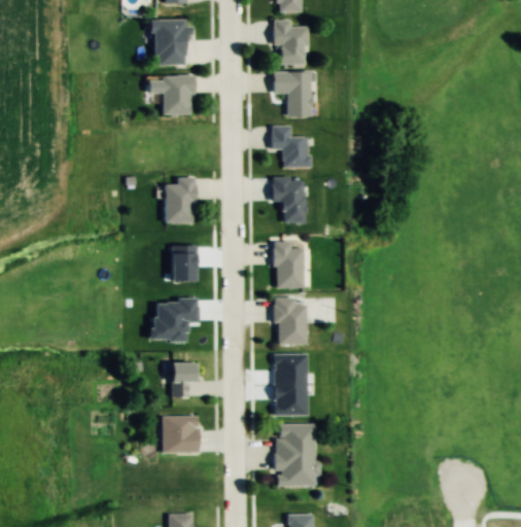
[(274,0),(274,2),(279,2),(280,12),(304,12),(304,0),(274,0)]
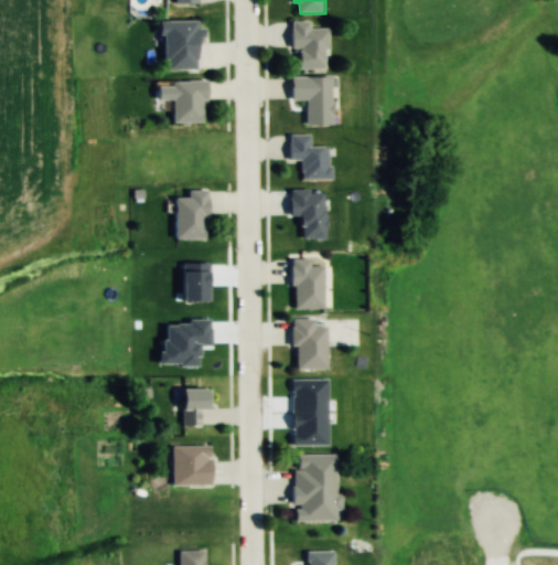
[(293,22),(293,49),(300,49),(300,70),(330,68),(329,29),(313,29),(313,22),(293,22)]
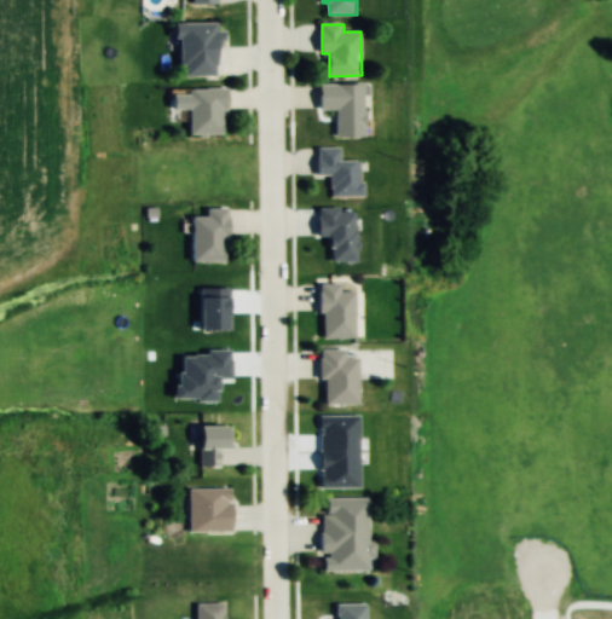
[(367,86),(321,86),(321,110),(338,110),(338,138),(367,138),(367,86)]
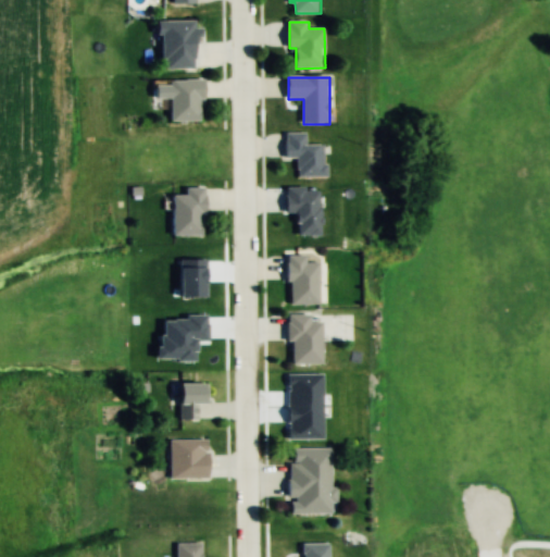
[(172,81),(172,122),(203,122),(203,81),(172,81)]
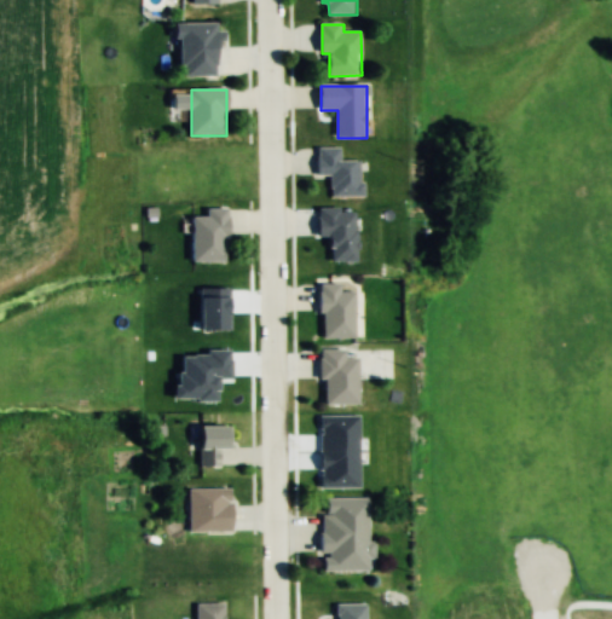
[(342,149),(319,148),(319,177),(333,177),(333,197),(364,198),(364,162),(342,162),(342,149)]
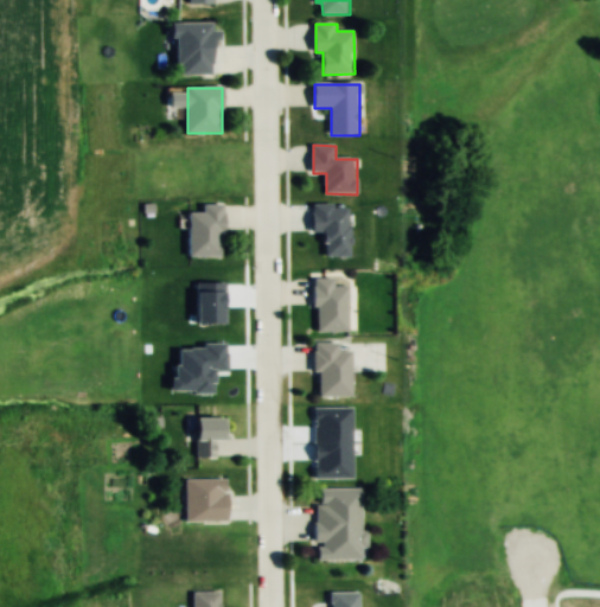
[(189,257),(224,257),(224,205),(204,205),(204,213),(189,213),(189,257)]
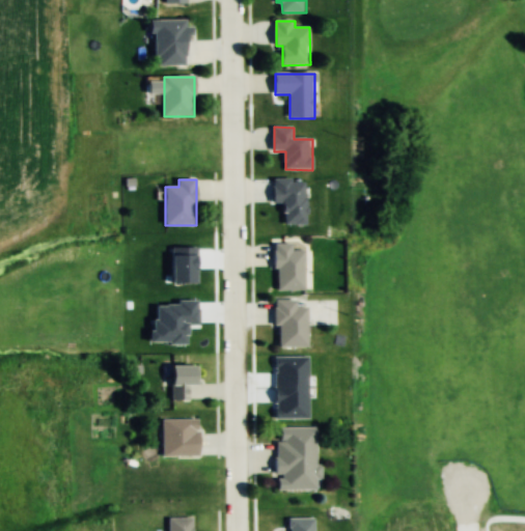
[(307,290),(307,251),(294,251),(294,245),(276,245),(276,290),(307,290)]
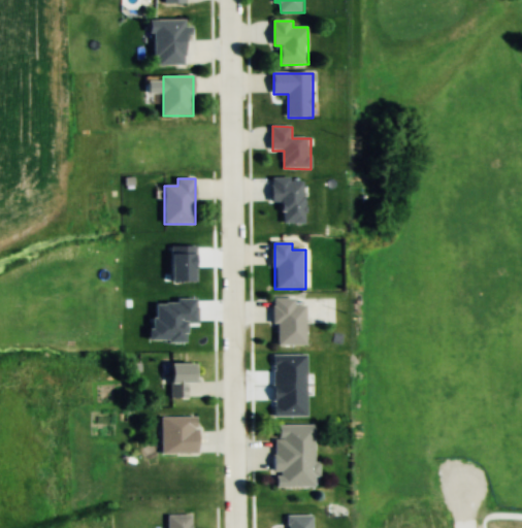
[(275,344),(307,345),(307,306),(296,306),(296,298),(275,297),(275,344)]
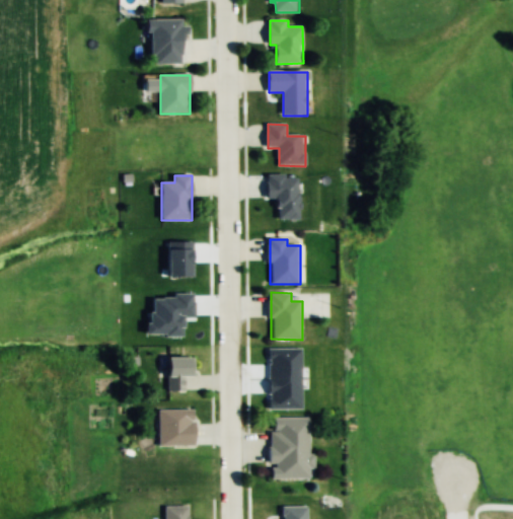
[(166,358),(166,392),(186,392),(186,378),(197,378),(197,358),(166,358)]
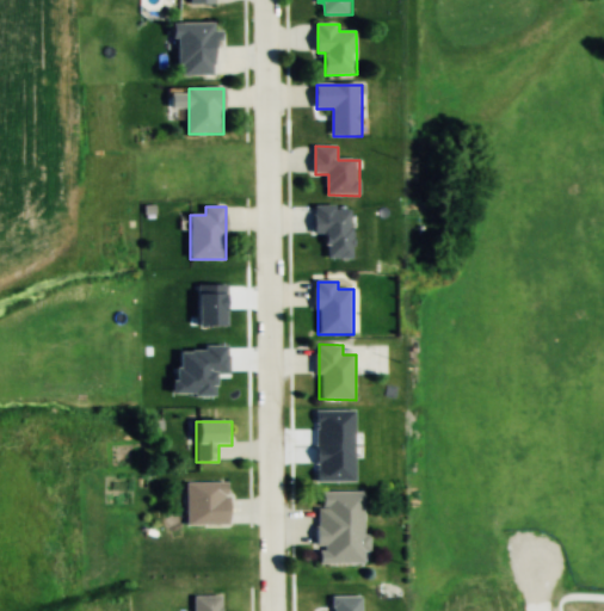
[(230,483),(189,483),(189,518),(230,518),(230,483)]
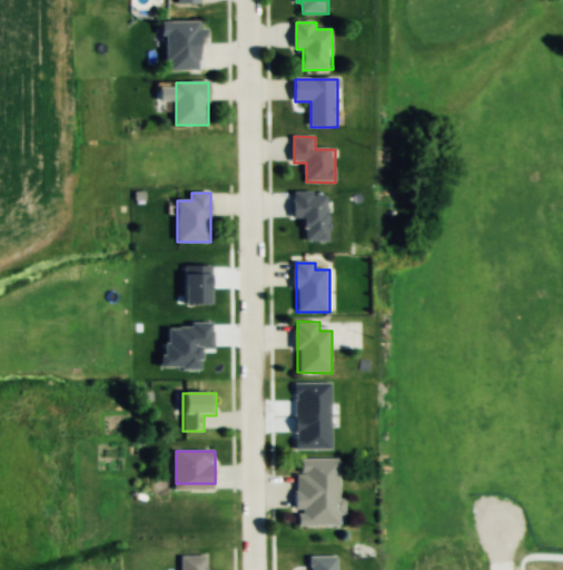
[(342,460),(298,459),(298,527),(341,527),(342,460)]
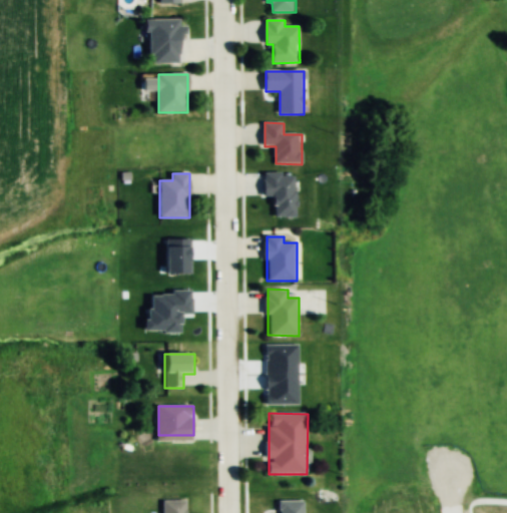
[(163,512),(187,512),(187,499),(164,499),(163,512)]
